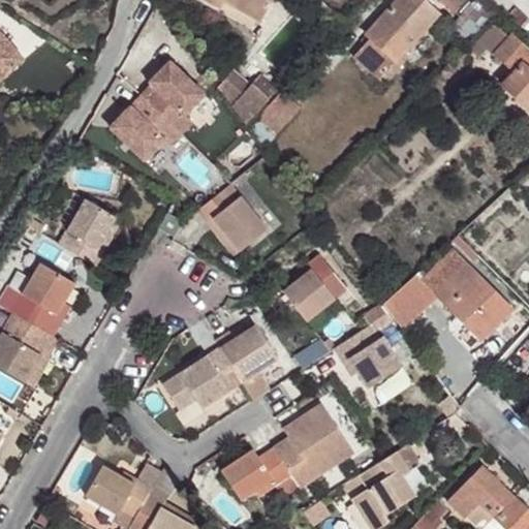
[(276,0),(199,0),(224,13),(228,5),(265,24),(276,0)]
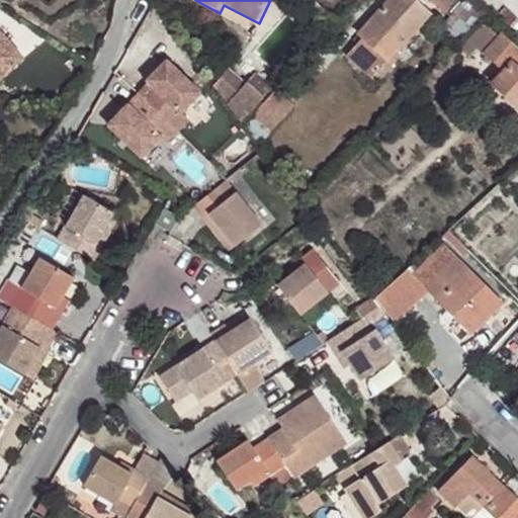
[(387,59),(390,56),(429,13),(415,0),(390,0),(359,33),(361,34),(387,59)]
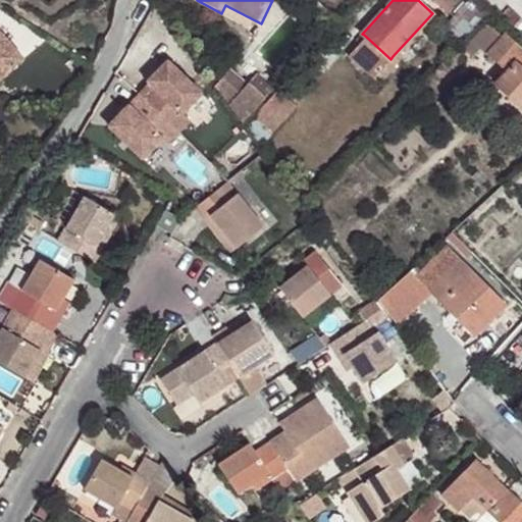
[(464,2),(462,0),(436,0),(453,14),(464,2)]
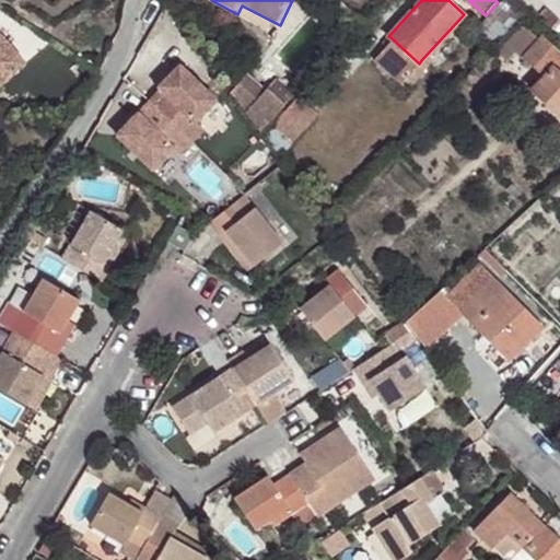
[(513,51),(521,59),(540,38),(522,21),(497,47),(509,57),(513,51)]
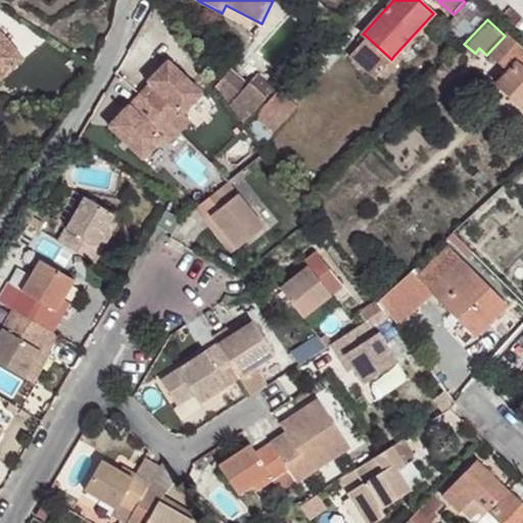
[(0,80),(22,61),(0,35),(0,80)]
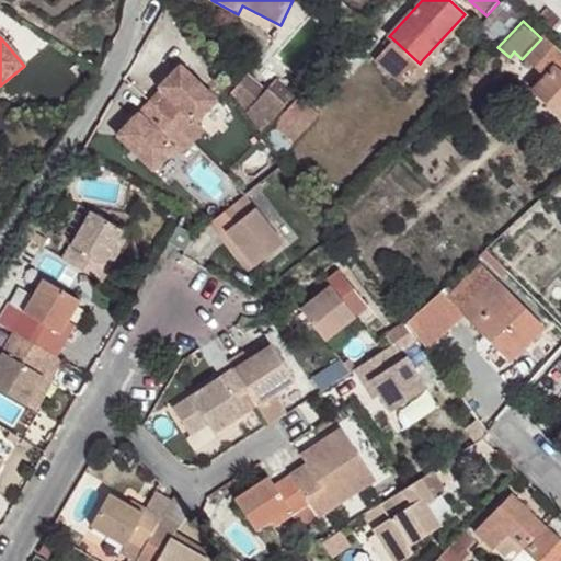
[(420,64),(391,37),(373,56),(401,82),(420,64)]
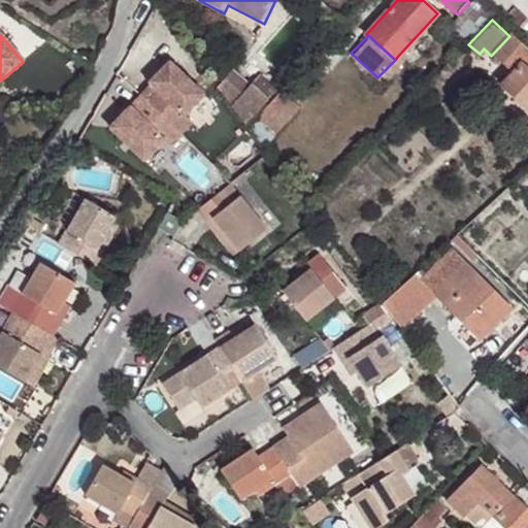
[(491,56),(510,73),(527,54),(527,53),(509,36),(491,56)]
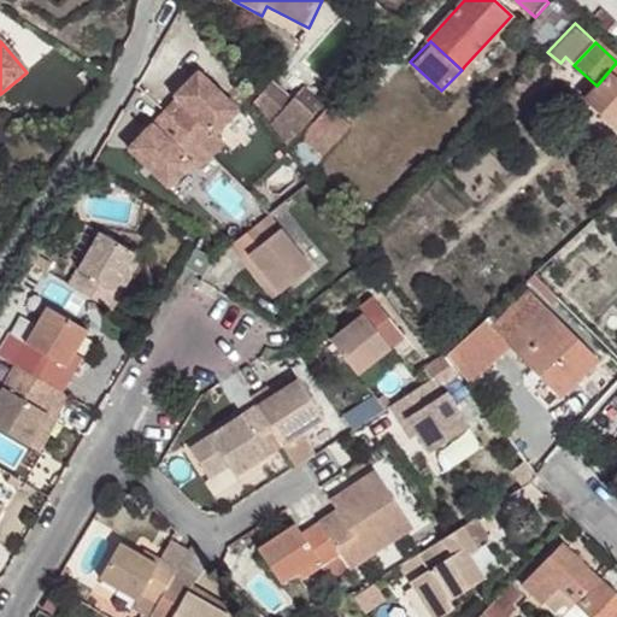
[(616,63),(597,86),(583,100),(615,129),(616,127),(616,63)]
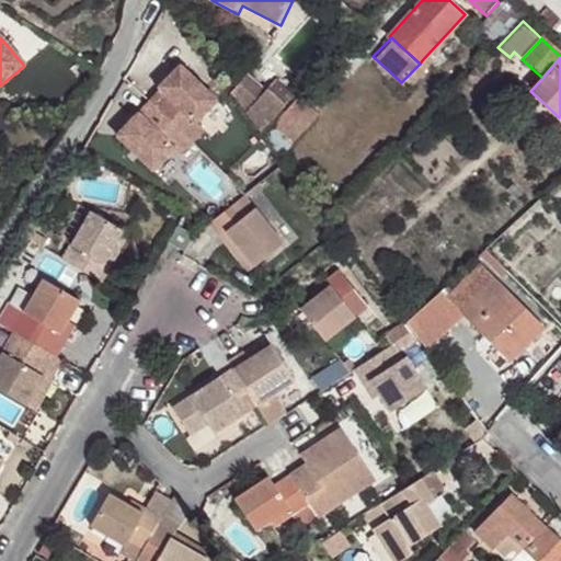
[(158,90),(147,102),(190,142),(202,129),(194,121),(214,100),(173,61),(152,83),(158,90)]
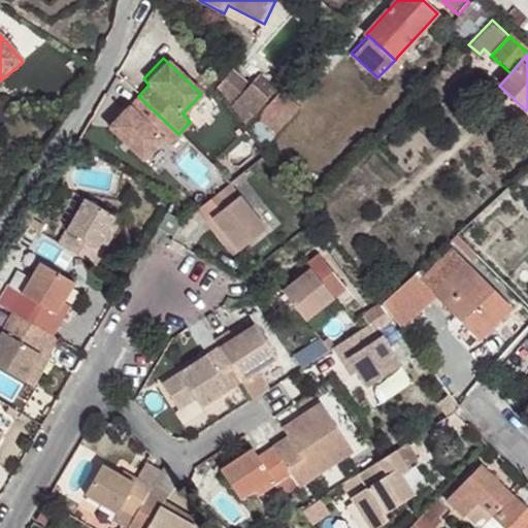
[(459,67),(450,59),(438,72),(447,79),(459,67)]
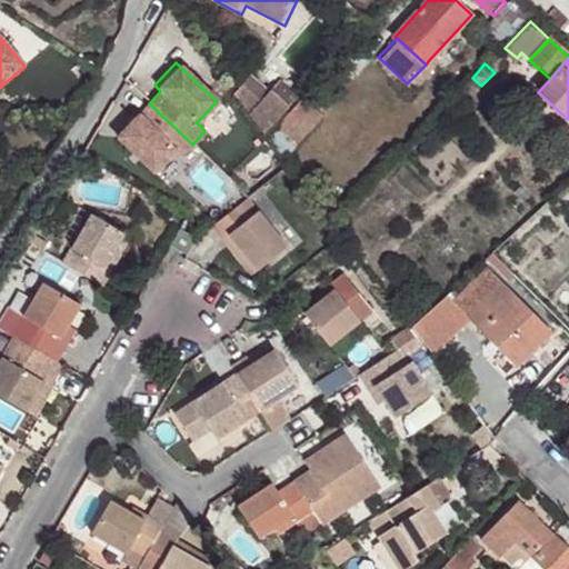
[(253,77),(235,100),(265,139),(272,131),(295,106),(275,90),(272,92),(253,77)]
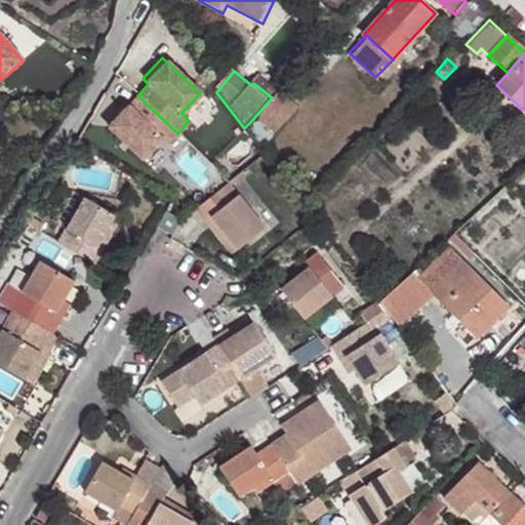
[(259,75),(253,83),(272,97),(279,90),(259,75)]
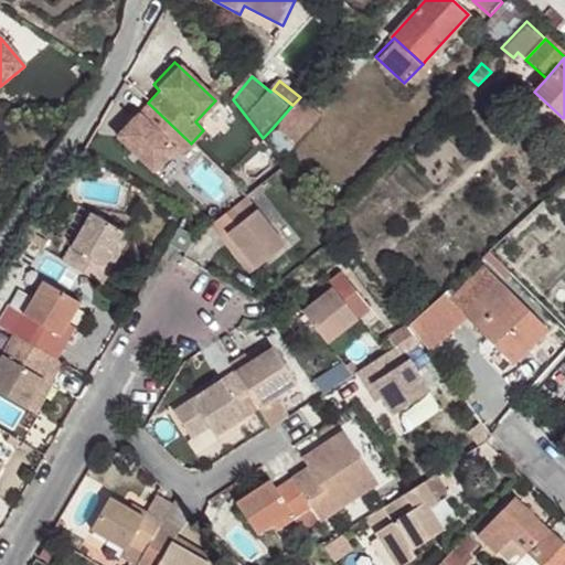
[(300,97),(292,105),(297,108),(312,121),(321,112),(302,95),(300,97)]
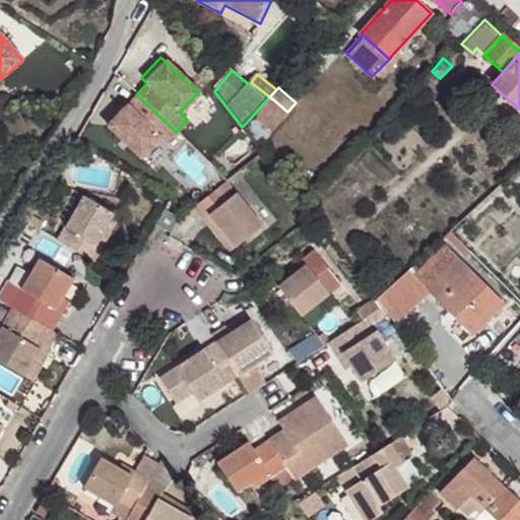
[(165,144),(176,132),(136,94),(107,126),(140,157),(158,138),(165,144)]
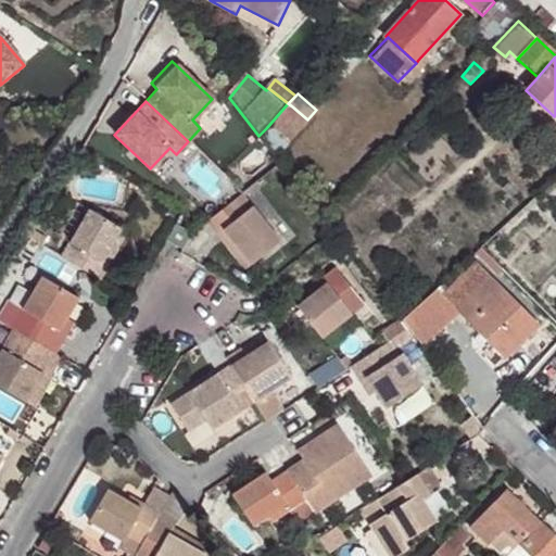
[(258,136),(275,158),(286,146),(270,131),(292,106),(288,103),(266,128),(258,136)]
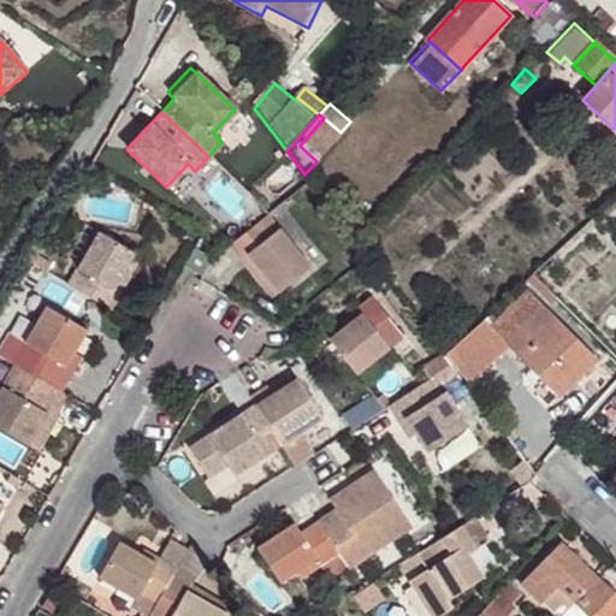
[(300,146),(317,161),(341,132),(324,118),(300,146)]
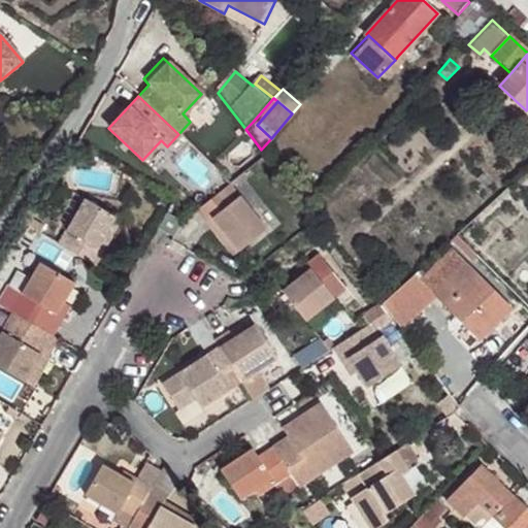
[(203,196),(224,178),(191,141),(170,160),(203,196)]
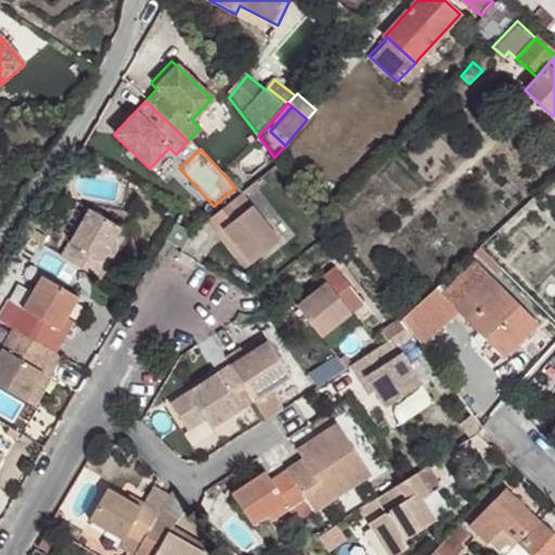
[(244,192),(236,197),(246,213),(255,206),(244,192)]
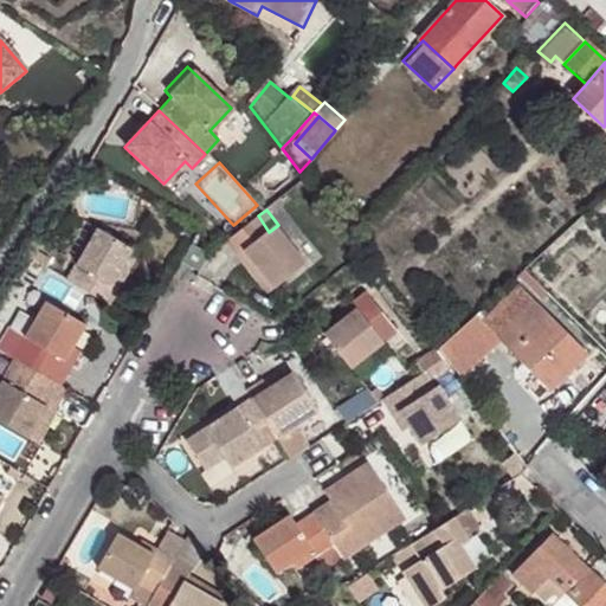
[(245,252),(275,289),(305,263),(278,225),(269,232),(258,216),(226,239),(239,256),(245,252)]
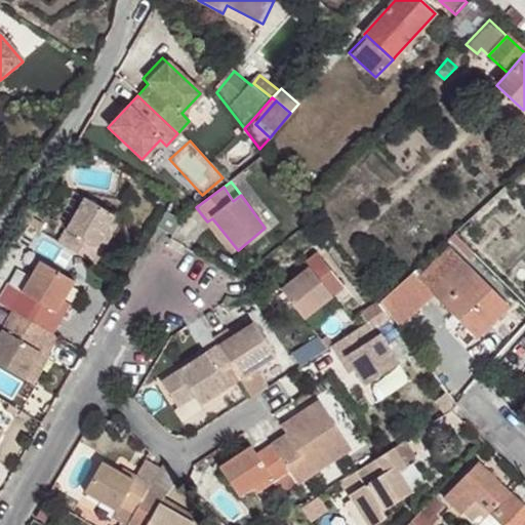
[(86,199),(58,242),(95,265),(104,250),(96,246),(115,215),(86,199)]
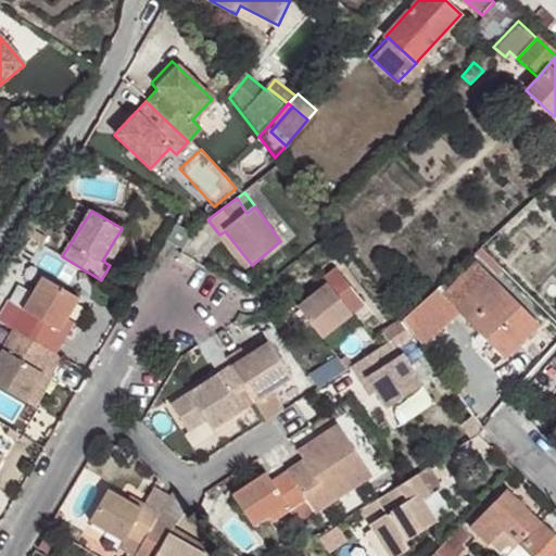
[(248,270),(252,265),(225,231),(219,235),(248,270)]
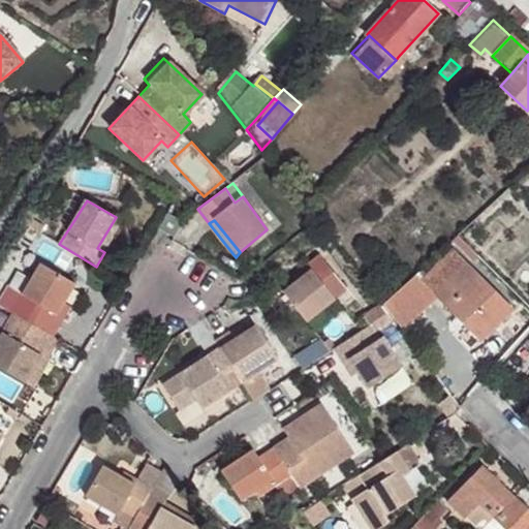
[(281,293),(305,322),(335,298),(327,287),(339,278),(321,255),(307,266),(310,272),(281,293)]
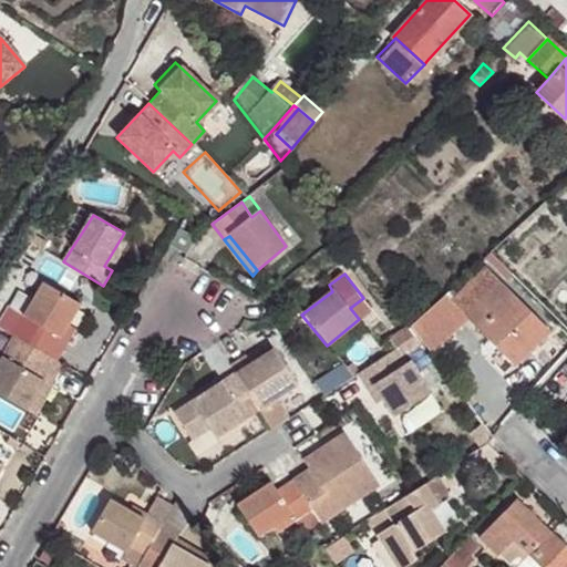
[(453,305),(464,315),(494,285),(483,274),(452,303),(453,305)]
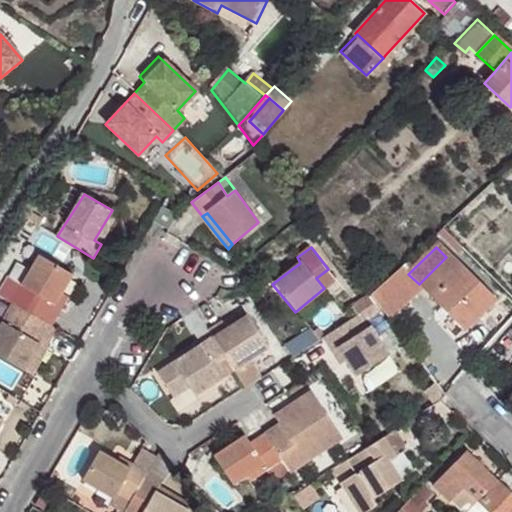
[(0,290),(0,296),(15,305),(22,309),(51,327),(61,308),(56,305),(73,276),(39,255),(20,287),(7,279),(0,290)]
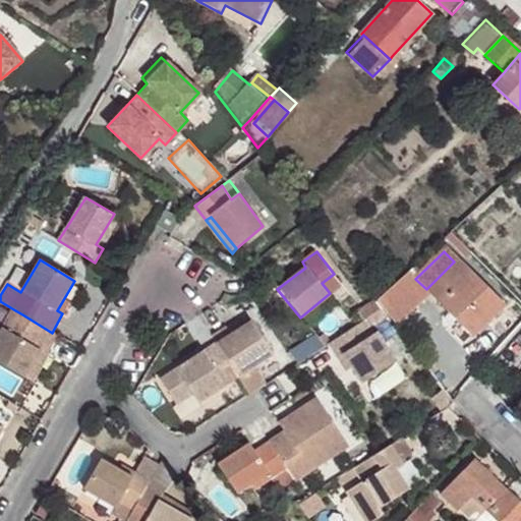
[(454,262),(426,289),(423,292),(425,294),(448,316),(469,337),(500,305),(454,262)]
